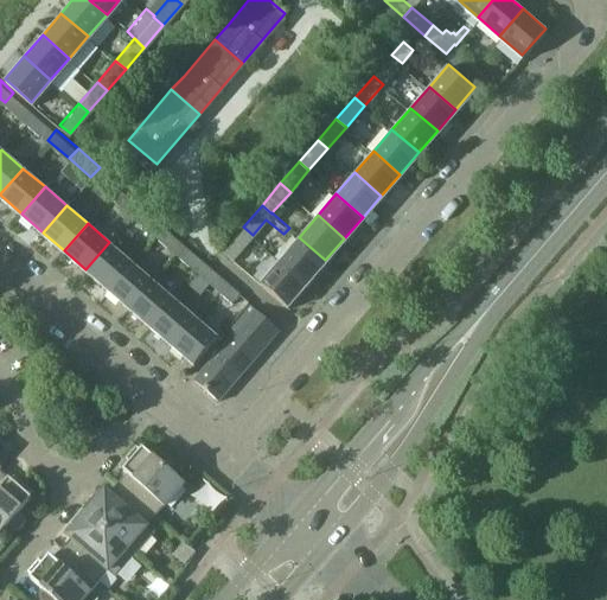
[(154,233),(177,251),(185,241),(164,223),(154,233)]
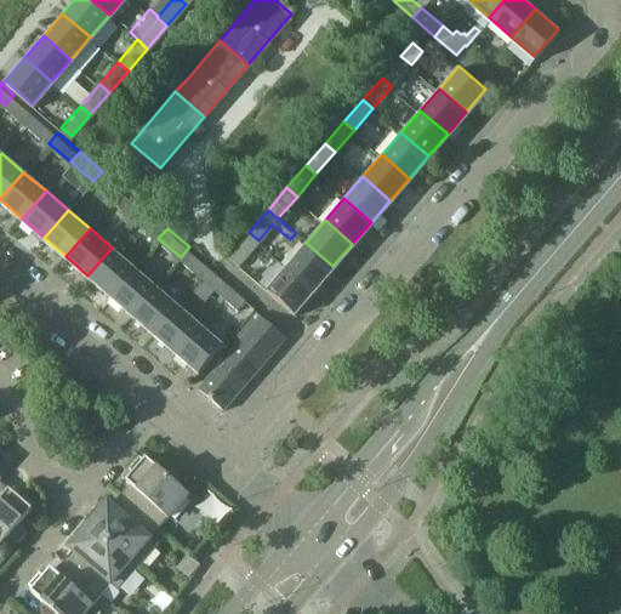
[(228,255),(239,263),(258,240),(249,232),(228,255)]
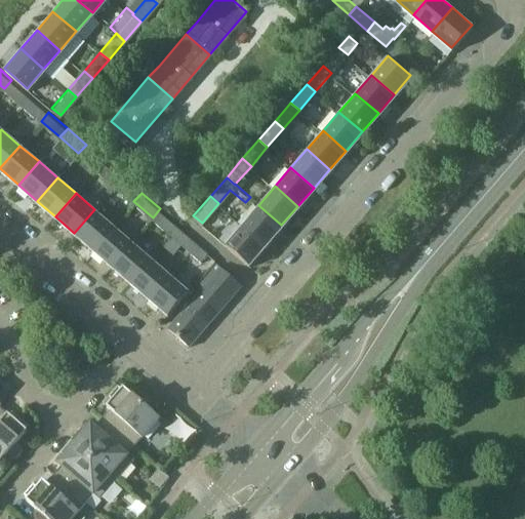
[(258,205),(242,224),(266,243),(281,225),(258,205)]
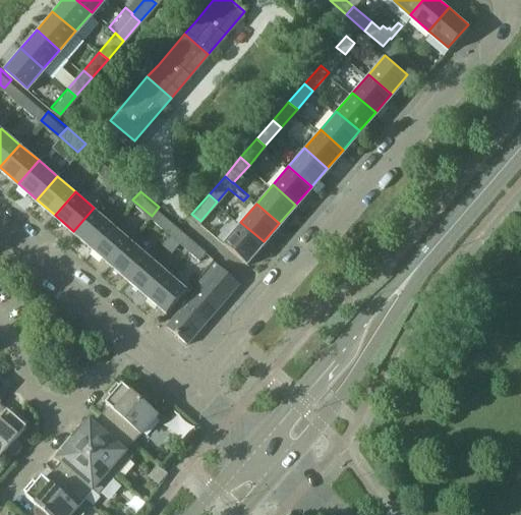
[(152,216),(170,232),(177,223),(159,207),(152,216)]
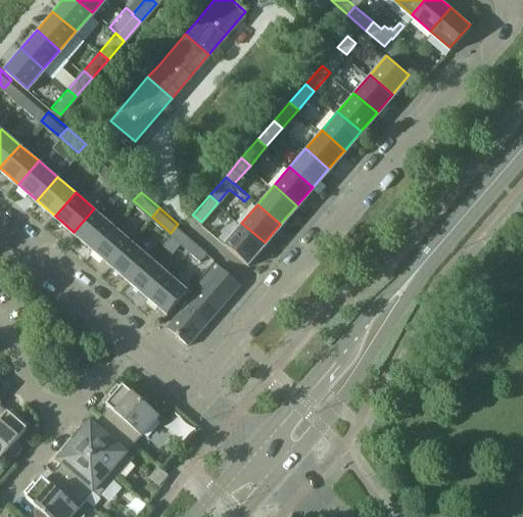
[(74,232),(92,248),(112,225),(94,208),(74,232)]
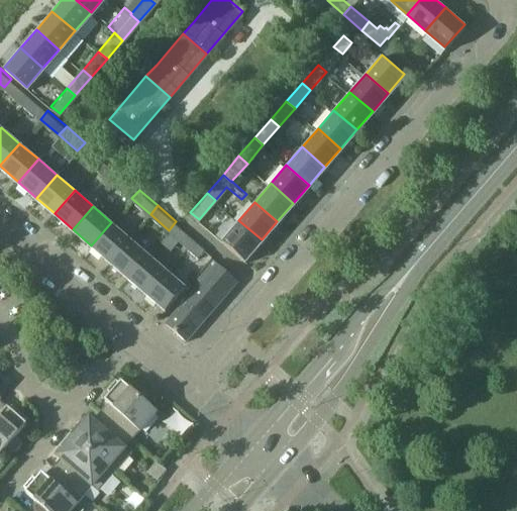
[(222,238),(244,259),(262,239),(238,220),(222,238)]
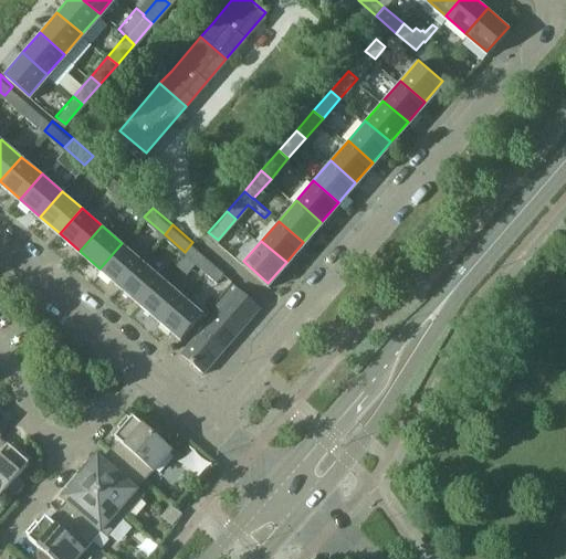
[(185,252),(205,269),(212,260),(192,242),(185,252)]
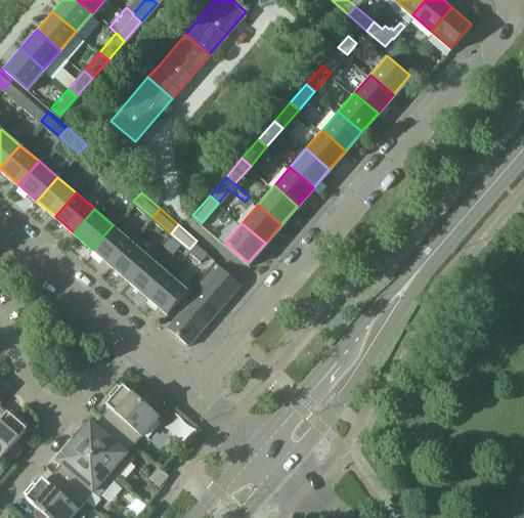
[(92,249),(111,264),(131,241),(113,225),(92,249)]
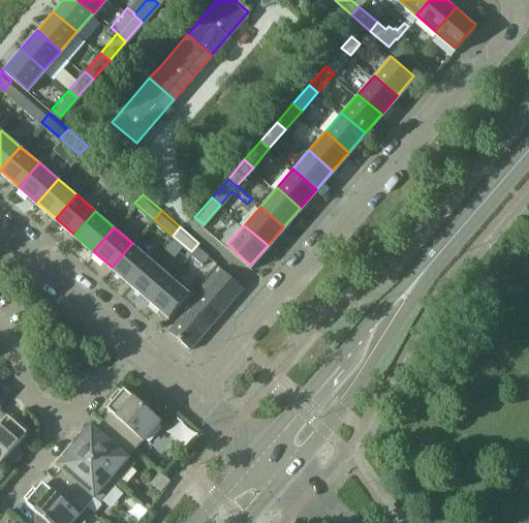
[(151,259),(133,244),(132,243),(112,267),(131,283),(151,259)]
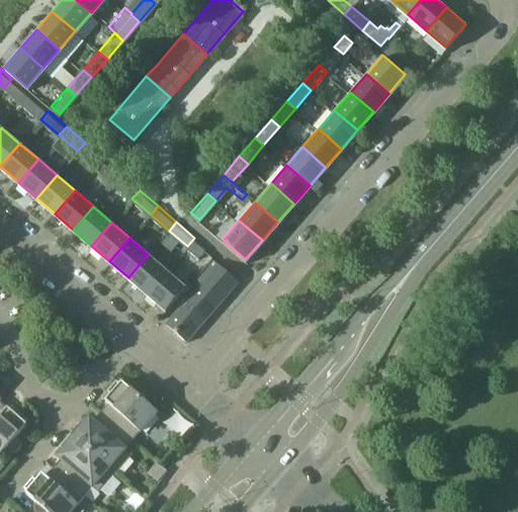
[(197,255),(204,248),(205,247),(194,238),(187,246),(197,255)]
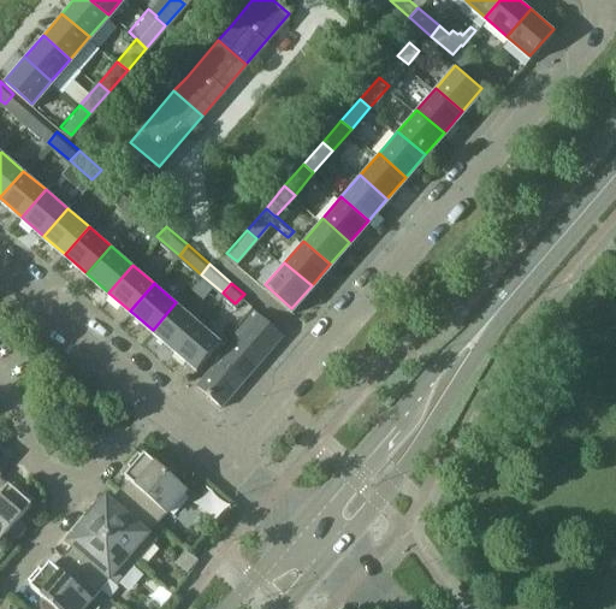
[(153,330),(175,349),(199,321),(176,302),(153,330)]
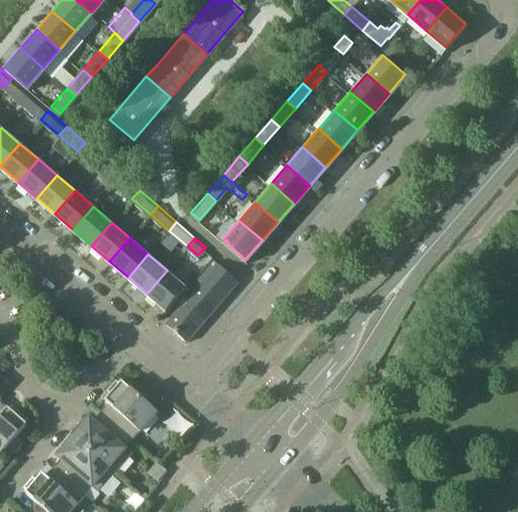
[(228,290),(236,280),(212,260),(204,270),(228,290)]
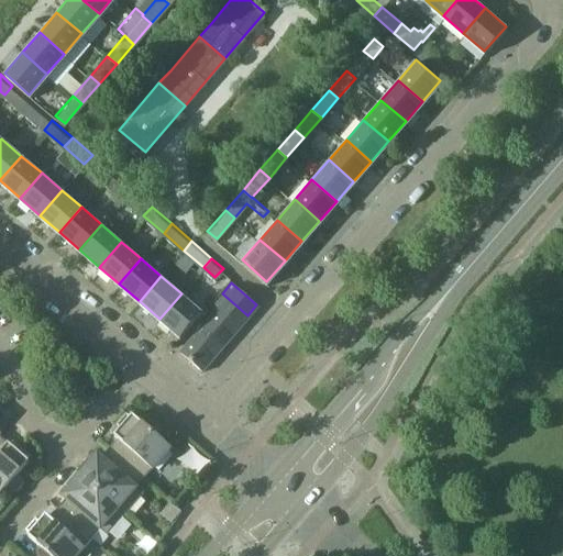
[(179,336),(201,311),(181,293),(159,319),(179,336)]
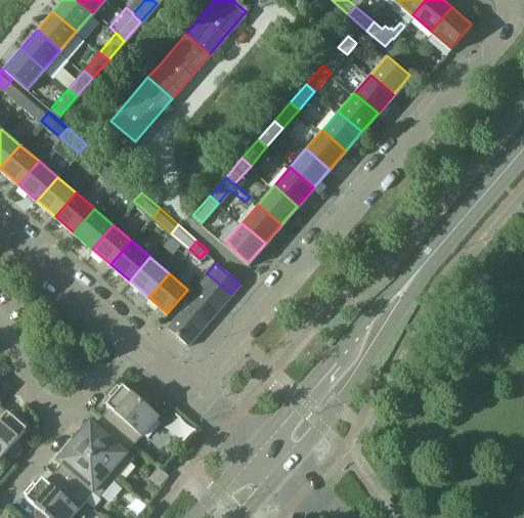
[(230,294),(207,273),(198,284),(201,287),(221,304),(230,294)]
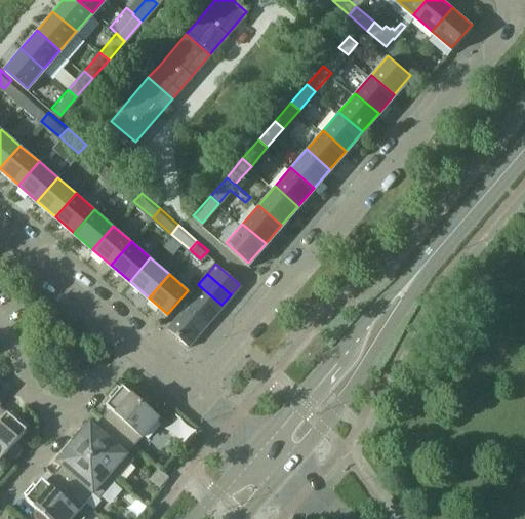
[(205,324),(221,305),(201,287),(185,307),(205,324)]
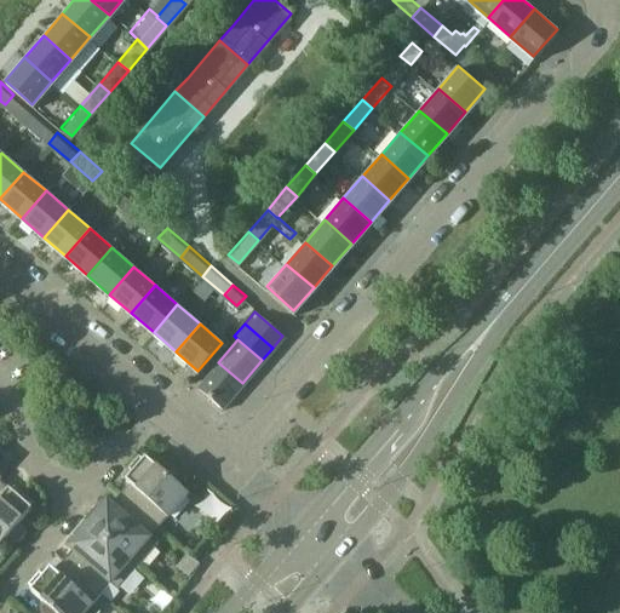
[(242,383),(218,362),(197,387),(222,407),(242,383)]
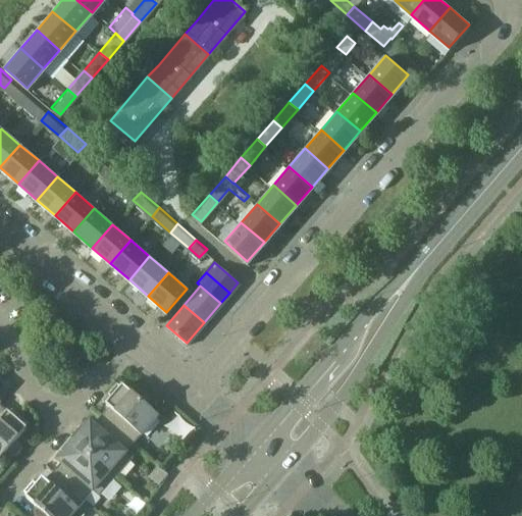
[(142,431),(142,432),(158,412),(148,404),(149,402),(150,401),(150,399),(151,398),(151,396),(150,395),(150,393),(149,392),(148,391),(147,390),(145,389),(144,388),(142,388),(141,388),(139,388),(138,388),(136,389),(135,390),(134,391),(123,381),(121,383),(117,380),(108,392),(112,395),(106,401),(109,404),(102,413),(134,441),(142,431)]
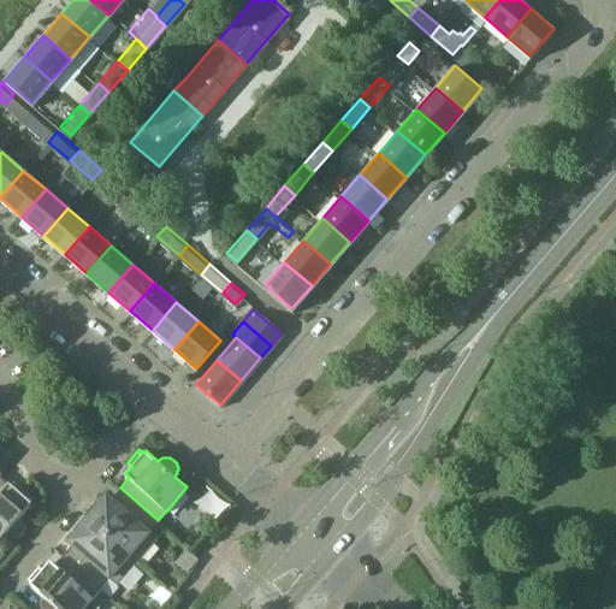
[(23,515),(22,514),(33,502),(30,500),(34,495),(21,484),(17,489),(10,482),(6,485),(0,479),(0,557),(6,551),(0,545),(0,539),(7,531),(9,532),(11,533),(12,533),(15,534),(16,534),(18,533),(19,533),(22,532),(23,531),(24,530),(25,527),(25,526),(27,524),(27,522),(25,520),(25,519),(24,516),(23,515)]
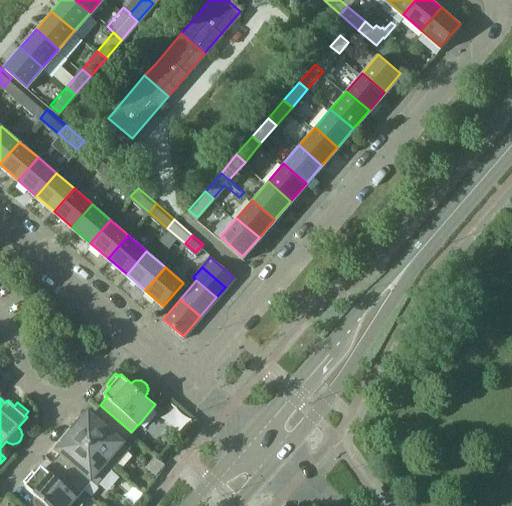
[(84,417),(80,414),(69,426),(114,465),(130,446),(124,441),(131,432),(100,405),(92,413),(89,411),(84,417)]
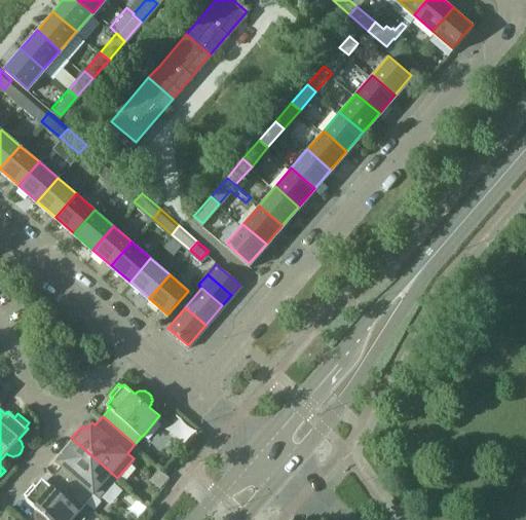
[(95,491),(101,496),(117,478),(71,438),(61,450),(65,453),(59,460),(62,462),(54,472),(86,499),(95,491)]
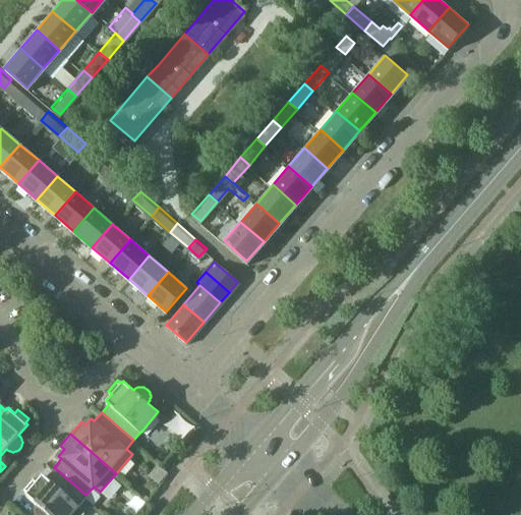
[(150,471),(160,480),(169,470),(159,461),(150,471)]
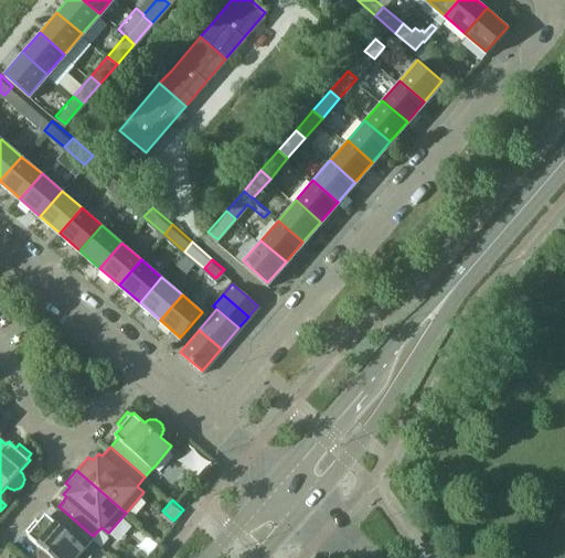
[(86,557),(92,553),(85,546),(93,536),(59,506),(50,516),(46,513),(41,521),(36,517),(27,528),(31,532),(29,534),(40,544),(39,545),(38,547),(38,549),(38,550),(38,553),(38,554),(39,556),(40,557),(55,557),(86,557)]
